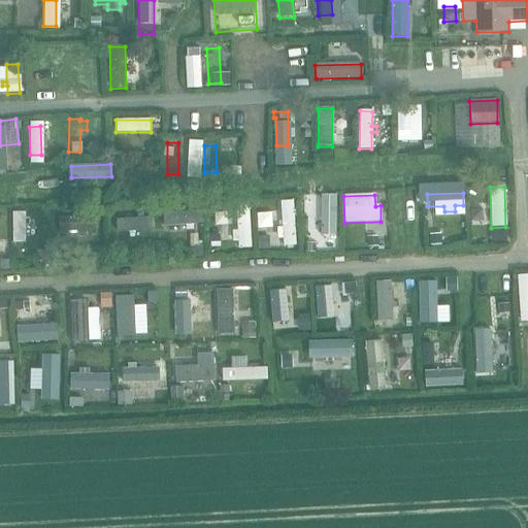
[(279,202),(283,246),(295,245),(293,201),(279,202)]
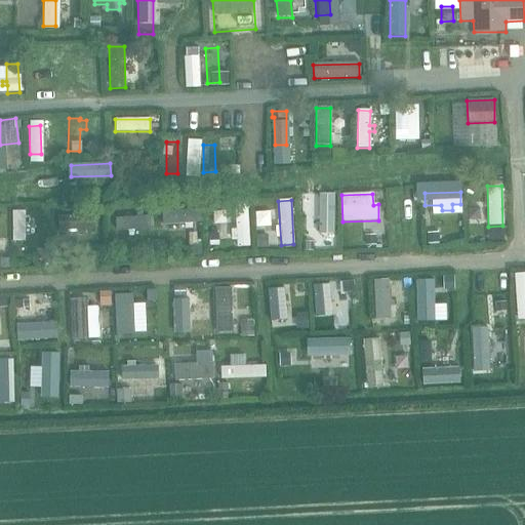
[(334,200),(308,200),(308,212),(335,211),(334,200)]
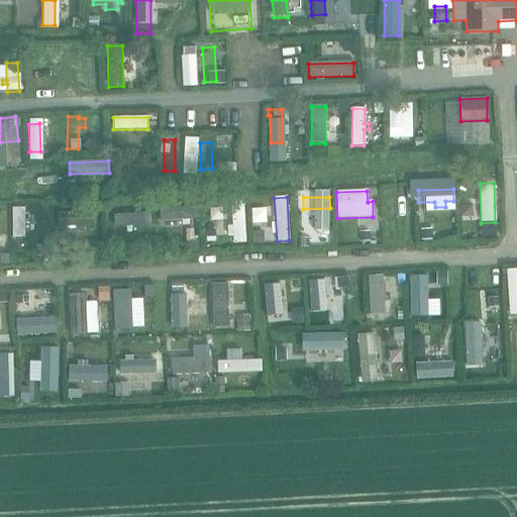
[(231,200),(233,243),(244,243),(242,200),(231,200)]
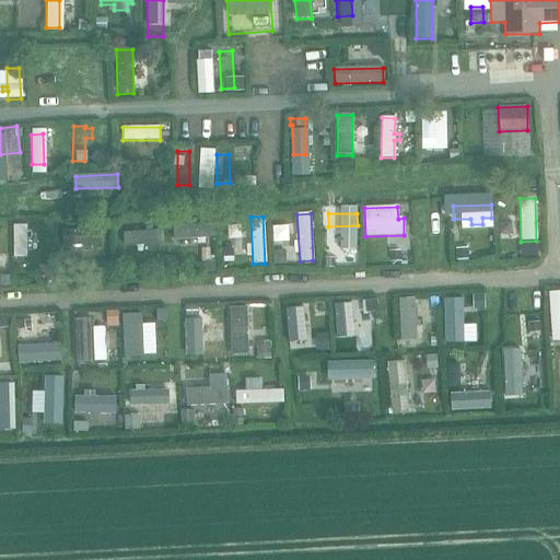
[(214,224),(173,226),(174,240),(197,238),(197,245),(205,244),(203,237),(216,237),(214,224)]
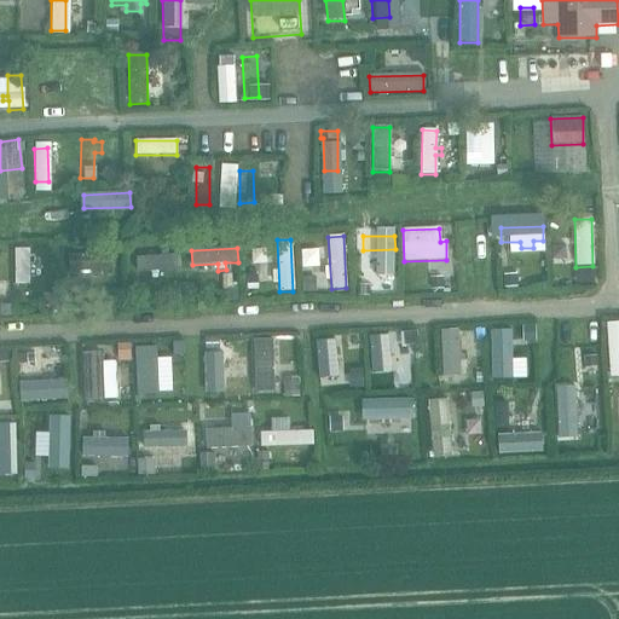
[(15,249),(15,284),(29,284),(29,249),(15,249)]
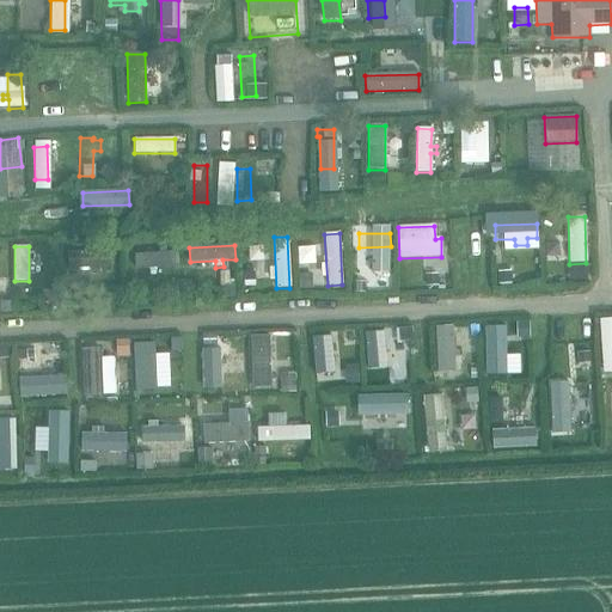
[(135,269),(176,267),(175,252),(165,252),(165,249),(159,249),(159,254),(134,255),(135,269)]
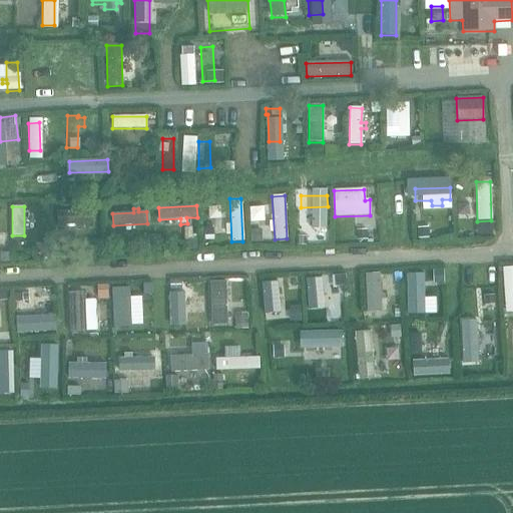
[(90,210),(56,211),(57,225),(76,224),(76,228),(83,227),(82,223),(90,223),(90,210)]
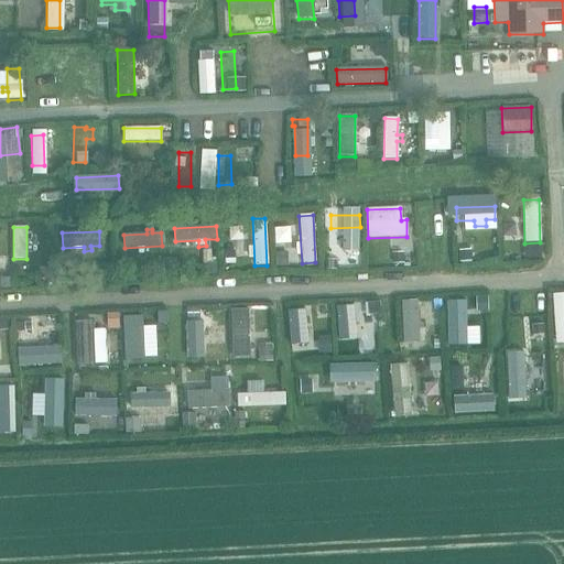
[(334,293),(320,295),(323,337),(338,335),(334,293)]
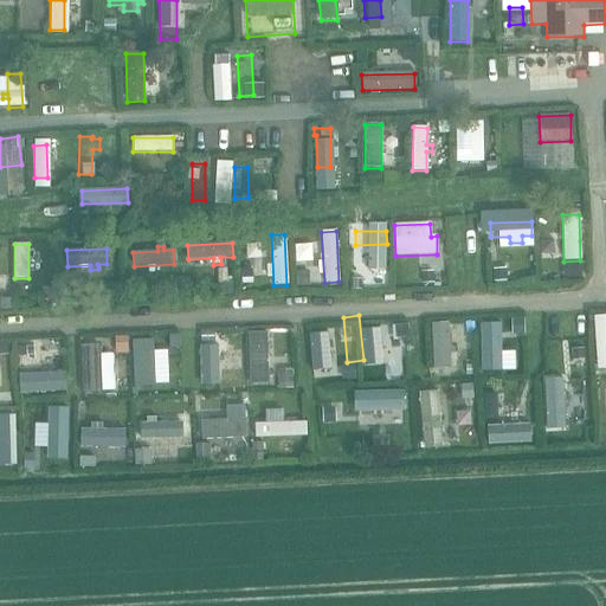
[(605,316),(593,317),(597,369),(605,368),(605,316)]
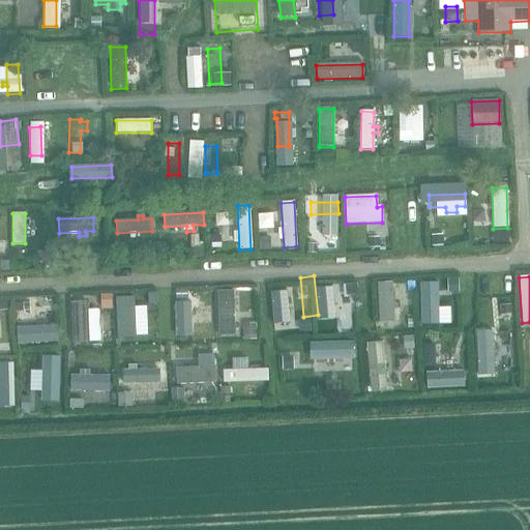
[(481,281),(482,313),(494,313),(494,303),(500,303),(499,286),(494,286),(494,281),(481,281)]
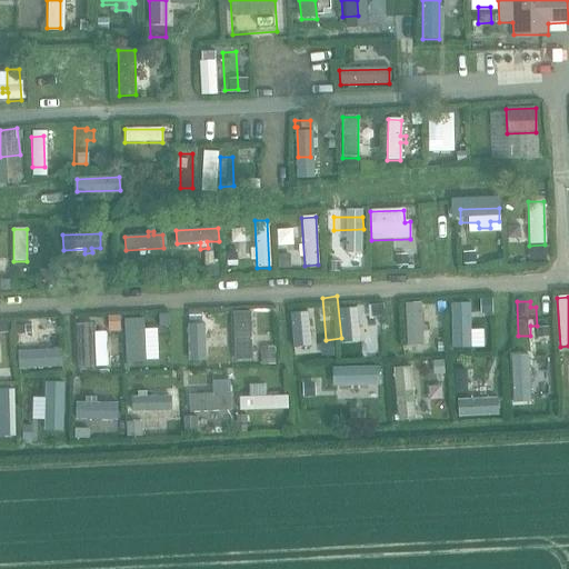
[(405,305),(407,347),(423,347),(420,303),(405,305)]
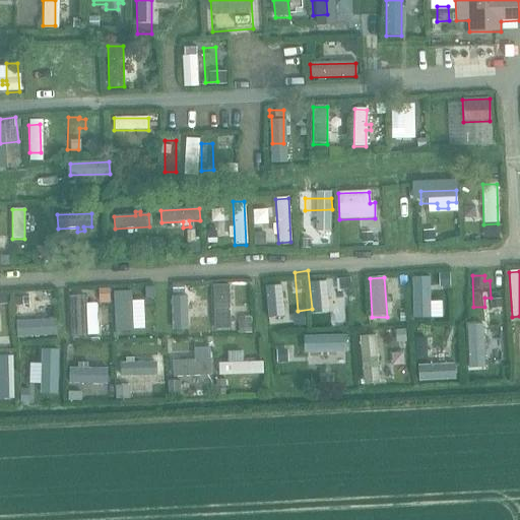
[(412,277),(413,318),(428,317),(428,304),(433,303),(432,294),(428,294),(427,277),(412,277)]
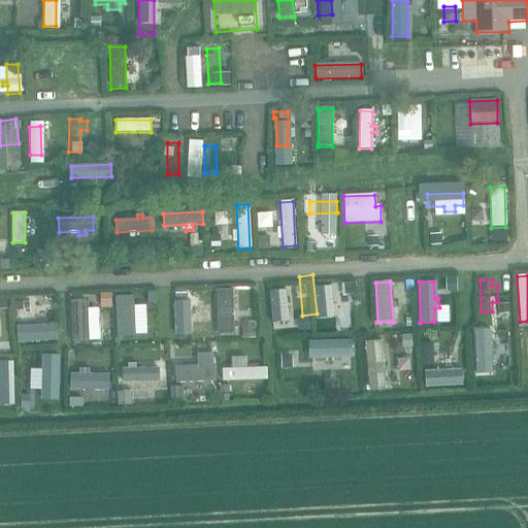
[(217,290),(218,334),(233,334),(232,290),(217,290)]
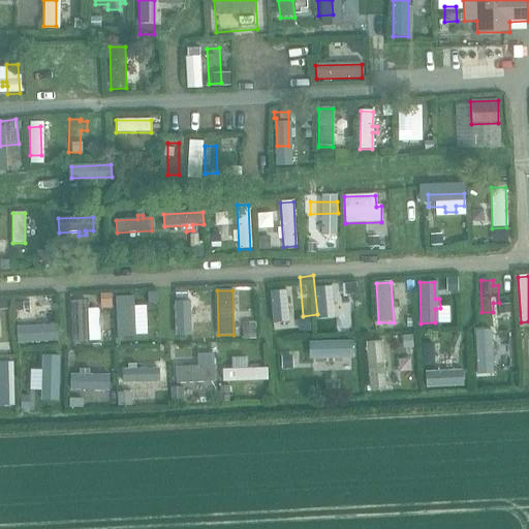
[(275,292),(276,324),(288,324),(287,291),(275,292)]
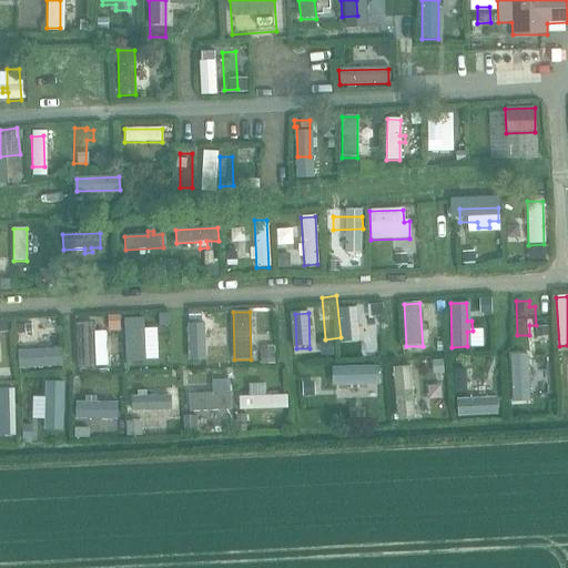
[(341,318),(343,354),(356,353),(354,331),(361,331),(359,320),(354,321),(353,317),(341,318)]
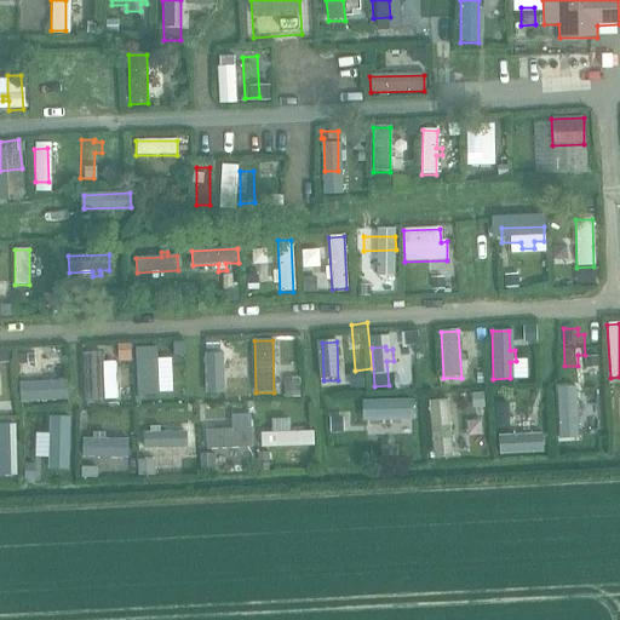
[(205,351),(206,389),(219,389),(219,366),(225,366),(225,354),(219,354),(219,351),(205,351)]
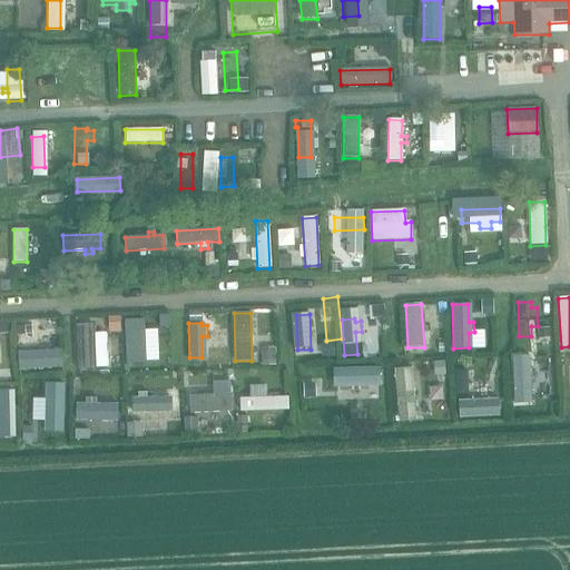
[(76,325),(78,370),(96,369),(94,325),(76,325)]
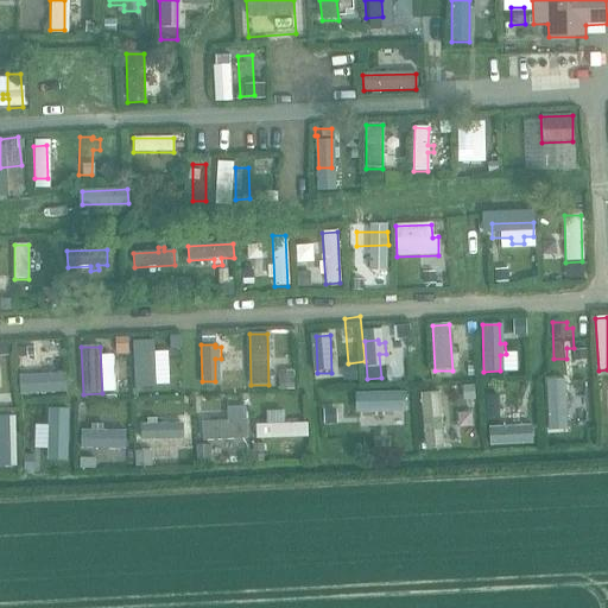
[(134,348),(135,380),(150,379),(147,347),(134,348)]
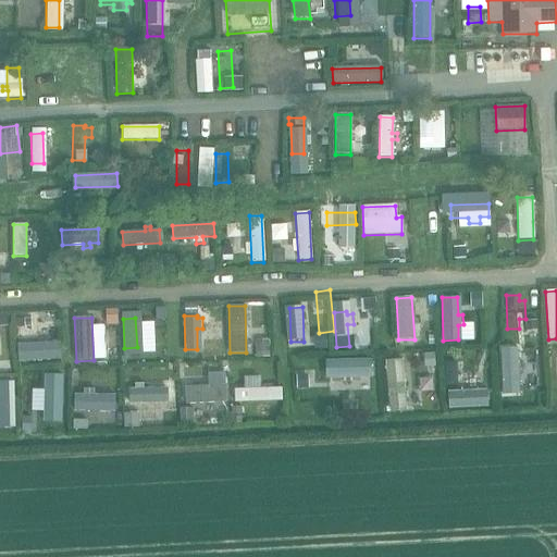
[(454,391),(489,390),(487,376),(480,376),(480,371),(469,372),(469,376),(453,378),(454,391)]
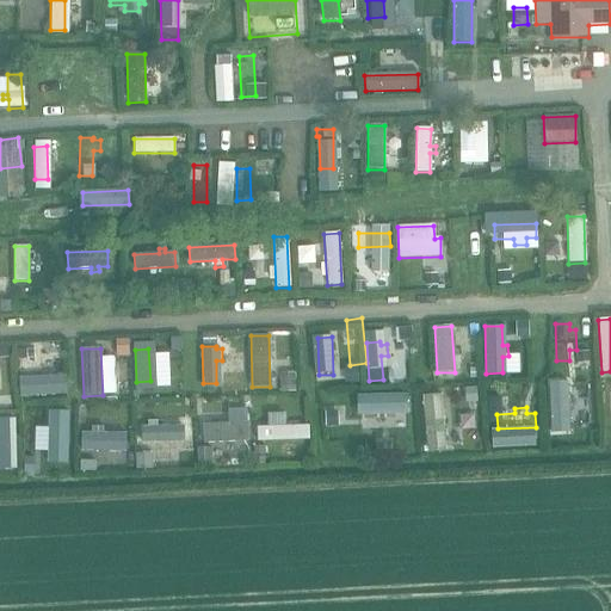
[(443,432),(479,431),(479,417),(443,418),(443,432)]
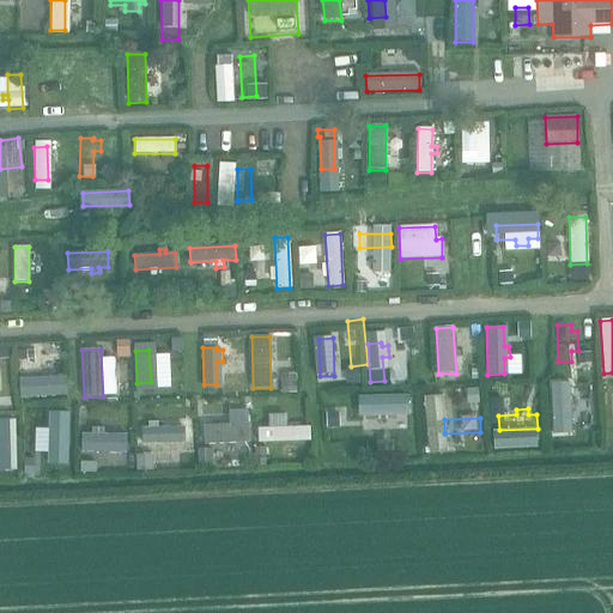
[(417,422),(384,423),(386,437),(418,436),(417,422)]
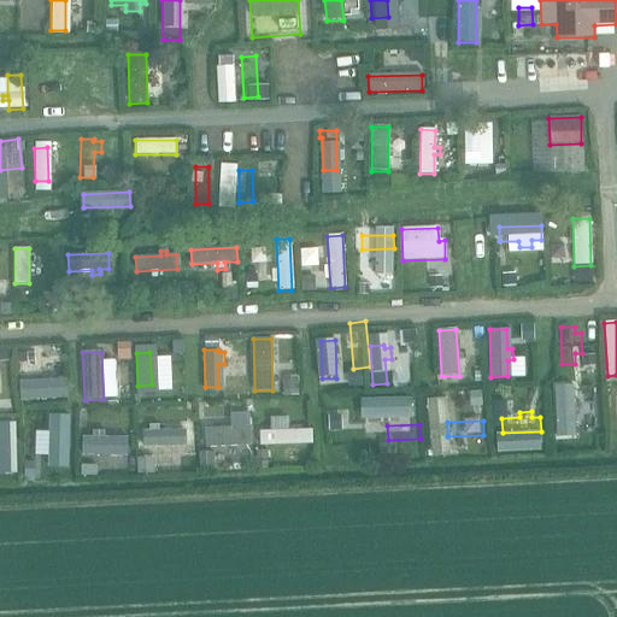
[(206,447),(251,445),(250,432),(221,433),(219,425),(211,425),(212,433),(206,433),(206,447)]
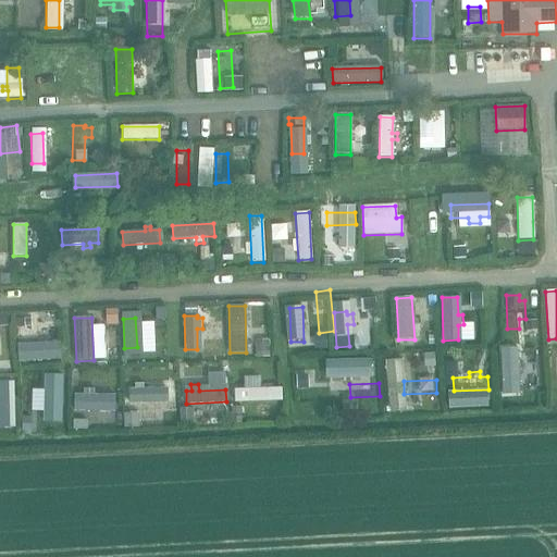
[(281,388),(234,390),(234,403),(282,401),(281,388)]
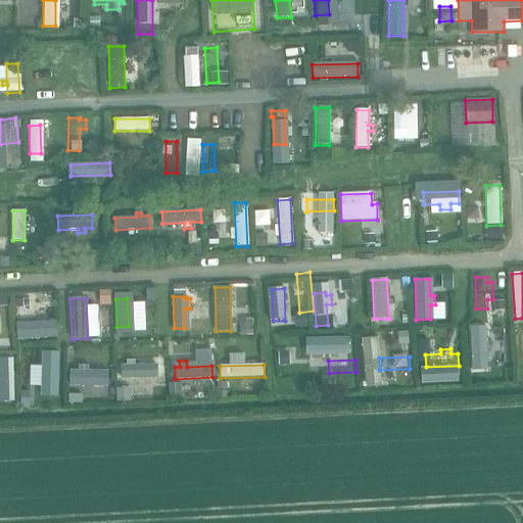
[(26,386),(60,386),(60,374),(39,374),(39,369),(29,369),(29,374),(26,374),(26,386)]
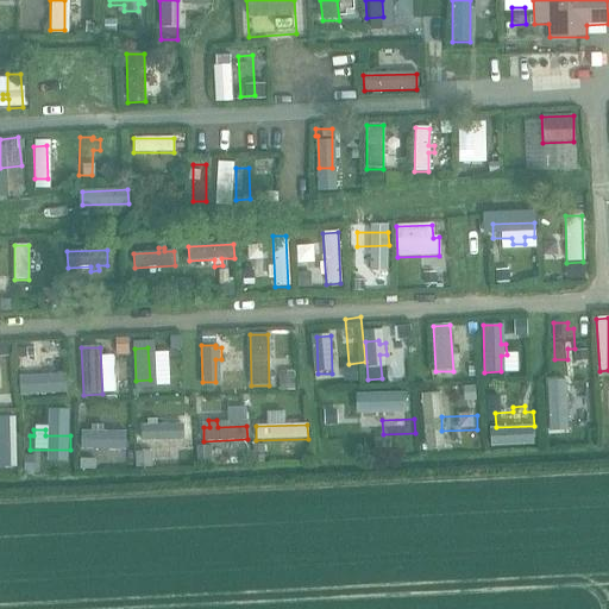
[(180,431),(149,432),(150,446),(181,444),(180,431)]
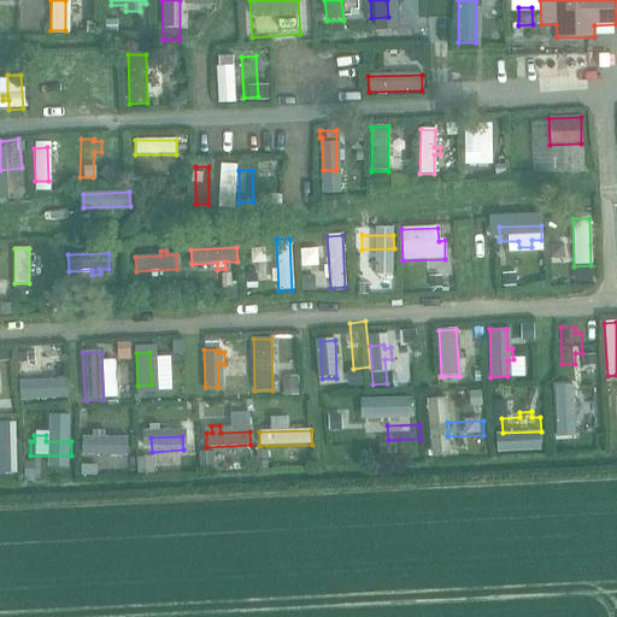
[(0,462),(11,462),(10,447),(4,448),(4,441),(0,441),(0,462)]
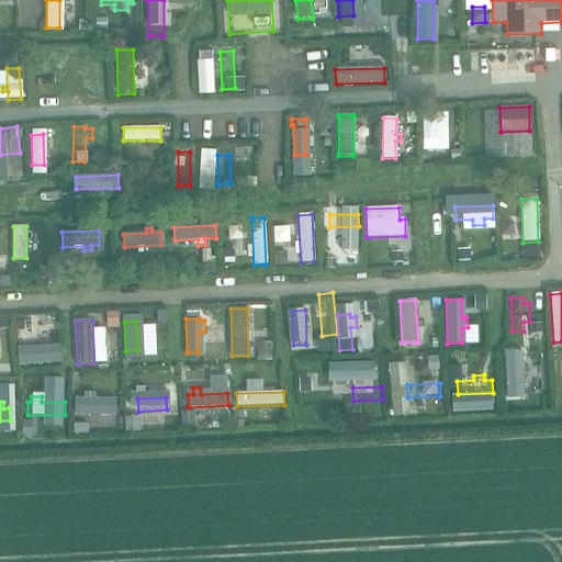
[(111,402),(74,402),(74,414),(111,415),(111,402)]
